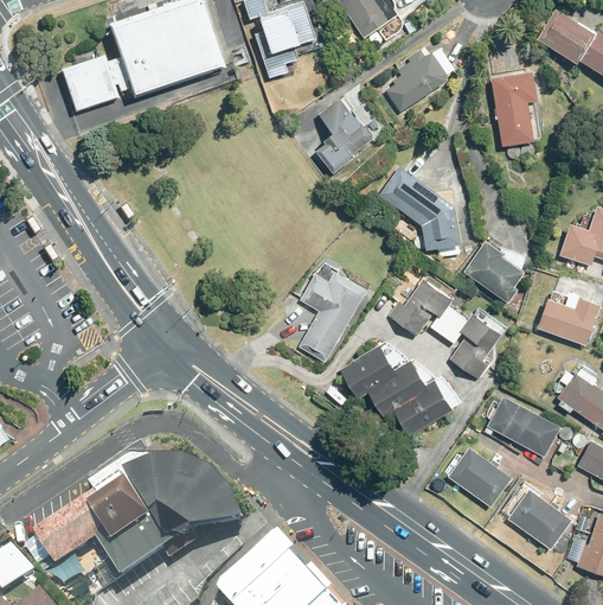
[(102,57),(63,70),(77,110),(116,96),(111,86),(119,83),(121,91),(129,89),(126,81),(133,78),(139,93),(224,62),(201,0),(179,0),(114,24),(126,55),(104,63),(102,57)]
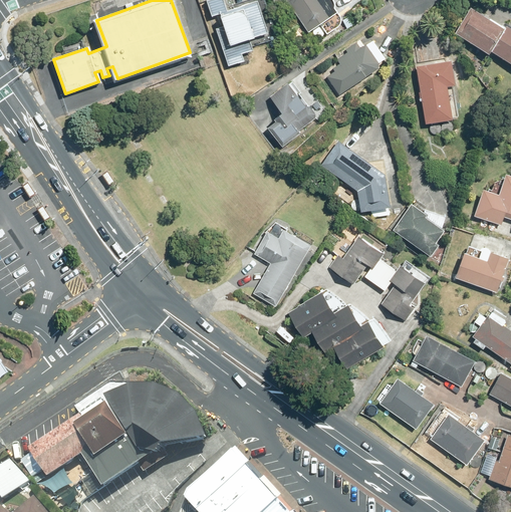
[(206,0),(211,16),(220,13),(224,26),(215,29),(227,66),(243,62),(240,54),(252,50),(251,47),(275,39),(262,0),(247,0),(226,7),(223,0),(206,0)]
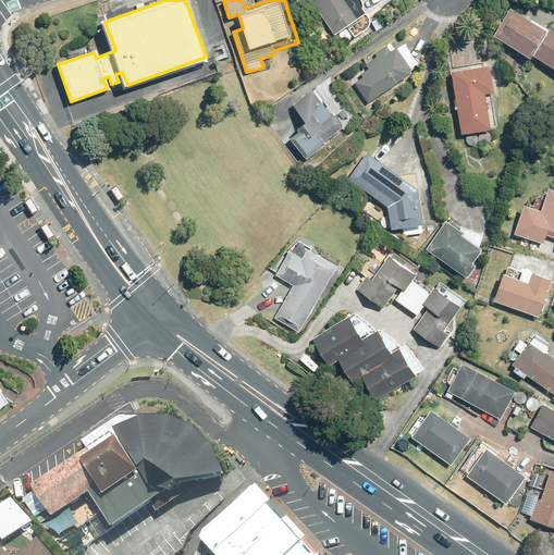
[(307,0),(309,3),(332,36),(344,27),(353,39),(367,29),(367,20),(364,14),(366,12),(361,7),(361,4),(362,2),(361,0),(307,0)]
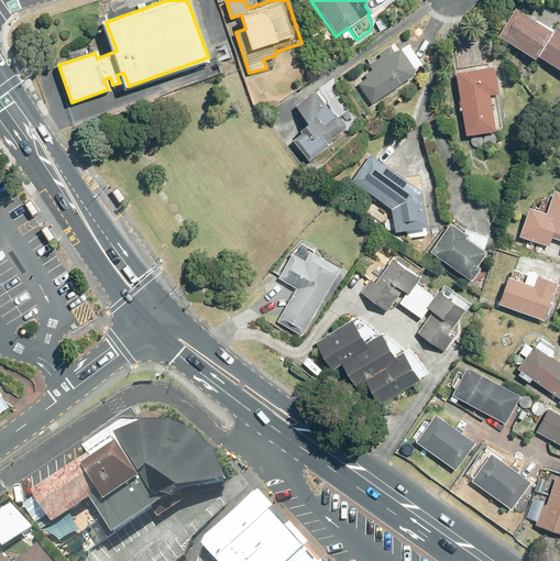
[(515,9),(498,35),(536,58),(538,57),(552,32),(515,9)]
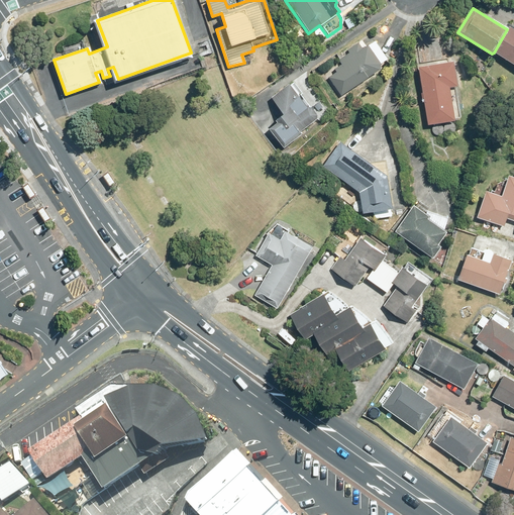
[(494,53),(513,64),(513,28),(509,26),(507,29),(494,53)]
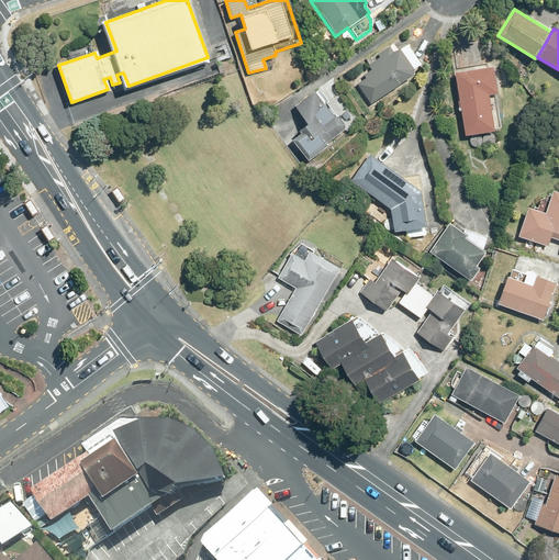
[(375,56),(377,59),(366,67),(369,73),(362,77),(364,79),(355,85),(368,104),(412,75),(413,68),(400,48),(394,52),(390,45),(375,56)]
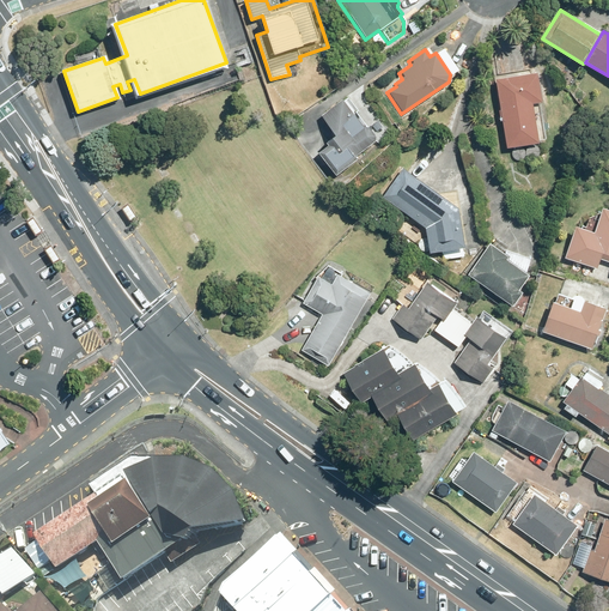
[(500,110),(498,110),(499,120),(501,120),(506,149),(539,144),(539,140),(546,139),(543,126),(536,127),(533,103),(542,102),(539,73),(495,79),(500,110)]
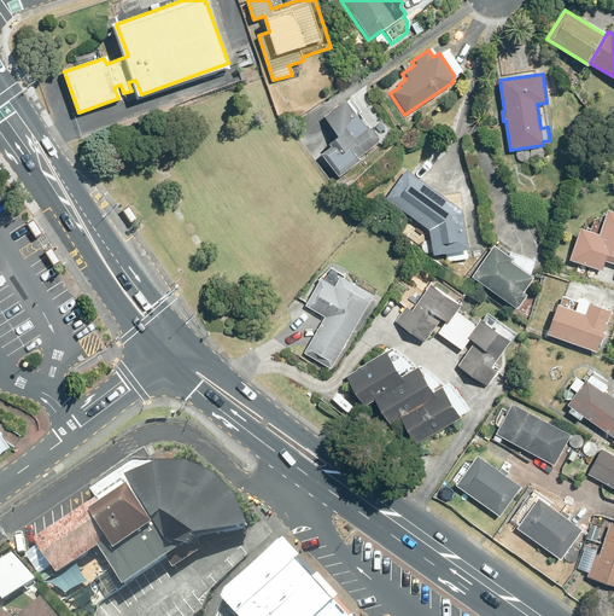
[(320,155),(339,176),(361,158),(360,157),(378,143),(378,135),(372,128),(368,128),(356,115),(358,112),(350,102),(348,104),(344,99),(323,117),(339,137),(329,144),(331,146),(320,155)]
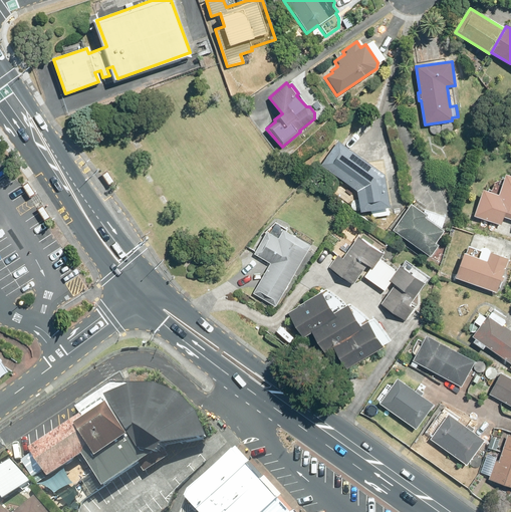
[(386,207),(390,207),(384,158),(363,160),(338,141),(320,164),(356,193),(359,212),(366,211),(367,219),(387,216),(386,207)]
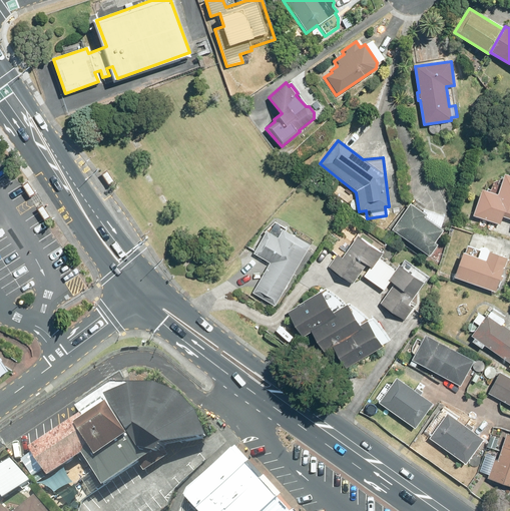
[(509,219),(509,175),(505,173),(497,194),(481,188),(472,216),(497,224),(500,216),(509,219)]
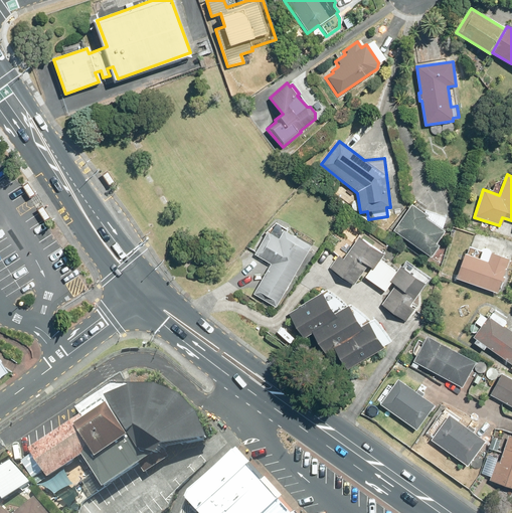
[(392,231),(431,259),(439,245),(435,243),(444,230),(442,229),(446,217),(424,209),(423,213),(411,204),(392,231)]
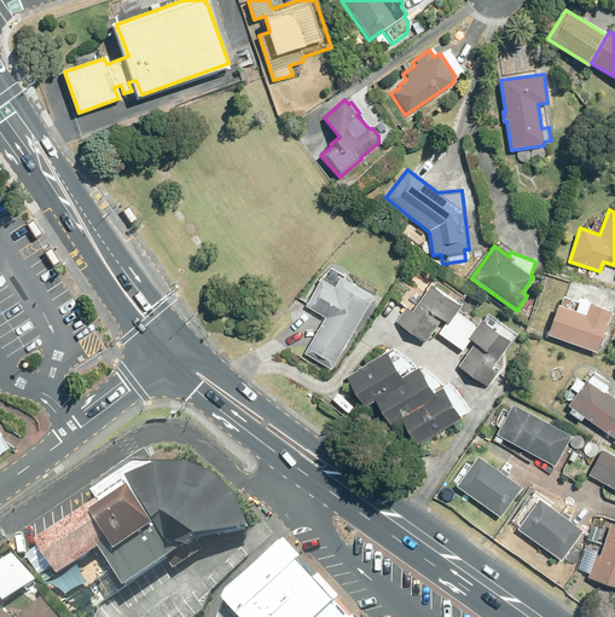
[(567,265),(563,276),(585,283),(587,272),(567,265)]
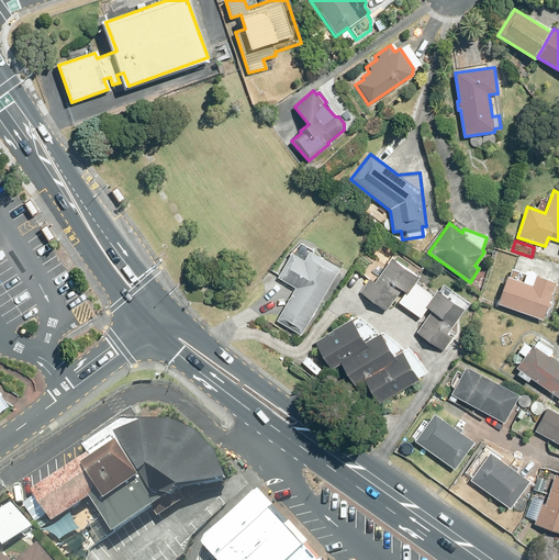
[(294,289),(275,322),(299,336),(339,268),(299,244),(288,256),(289,257),(277,278),(294,289)]
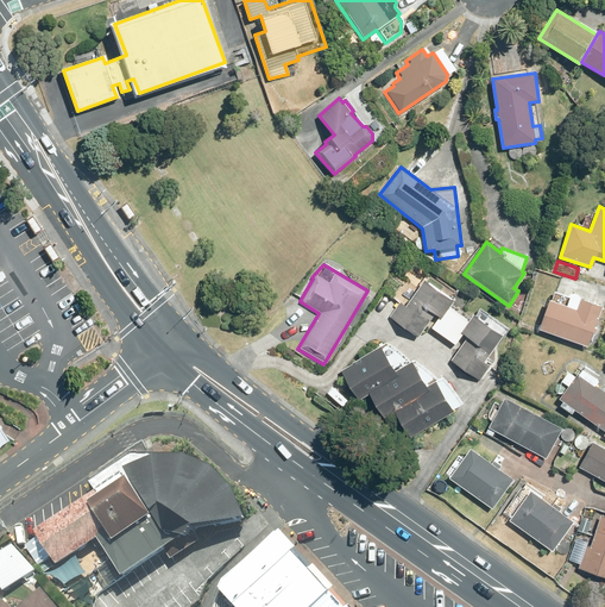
[(455,314),(447,310),(453,300),(423,281),(405,308),(397,305),(389,318),(418,338),(434,314),(439,317),(429,330),(441,337),(455,314)]
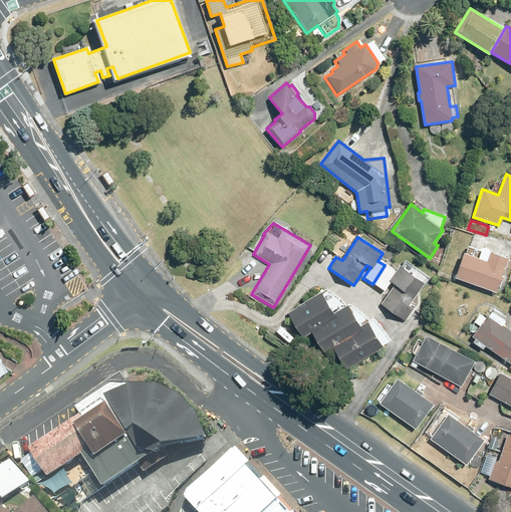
[(454,278),(495,293),(508,258),(490,252),(489,255),(480,251),(478,258),(463,253),(454,278)]
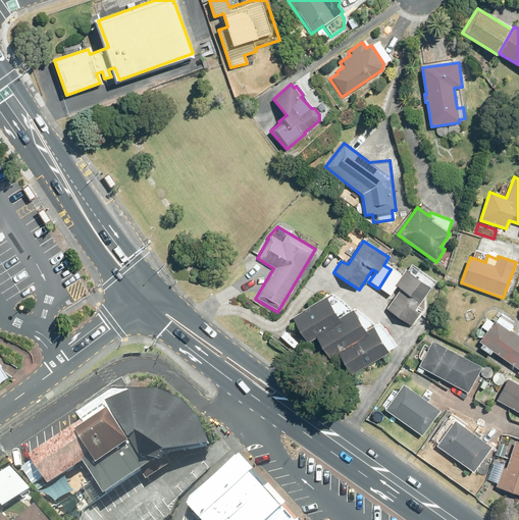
[(391,304),(386,310),(411,326),(419,313),(415,311),(430,287),(405,270),(401,276),(391,269),(378,289),(388,296),(386,300),(391,304)]
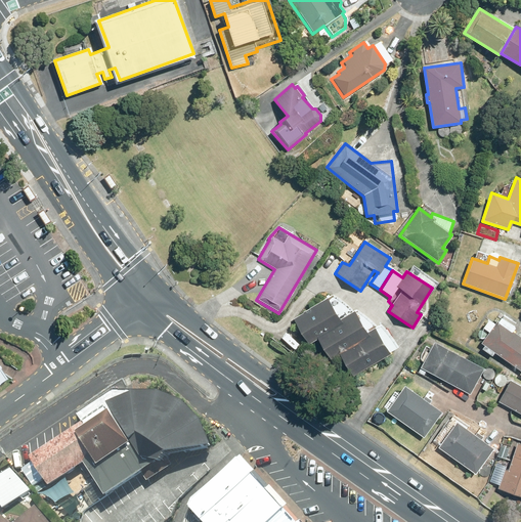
[(343,322),(341,318),(329,299),(293,319),(307,345),(318,339),(316,337),(343,322)]
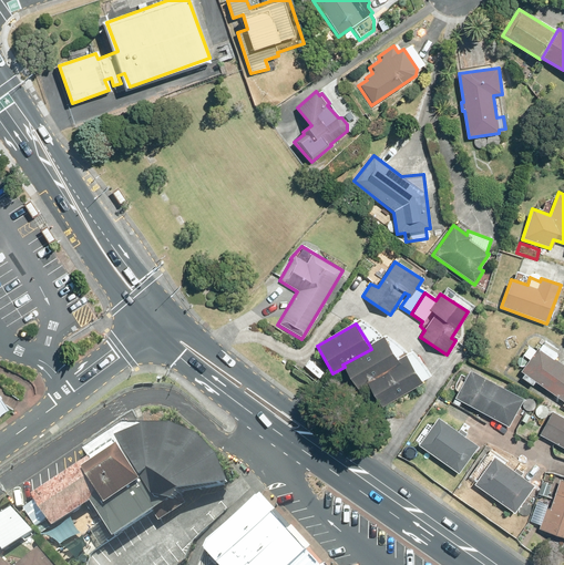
[(371,349),(342,365),(345,367),(357,390),(367,384),(367,383),(401,363),(399,359),(385,336),(369,345),(371,349)]
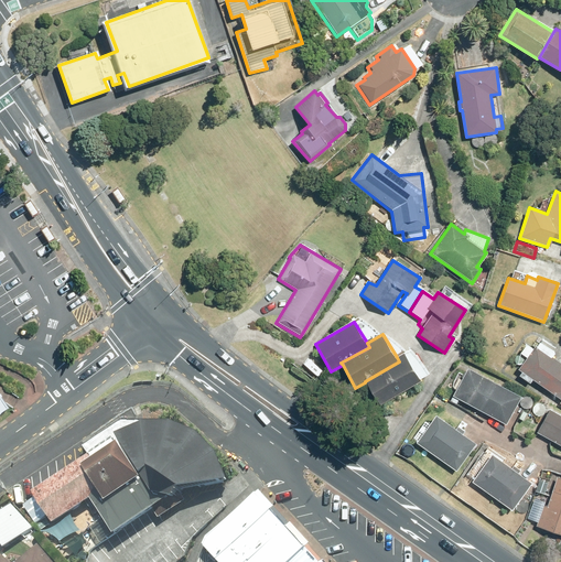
[(526,358),(517,370),(520,373),(518,377),(529,384),(530,381),(545,390),(560,365),(560,364),(549,356),(553,349),(540,341),(533,350),(526,345),(520,354),(526,358)]
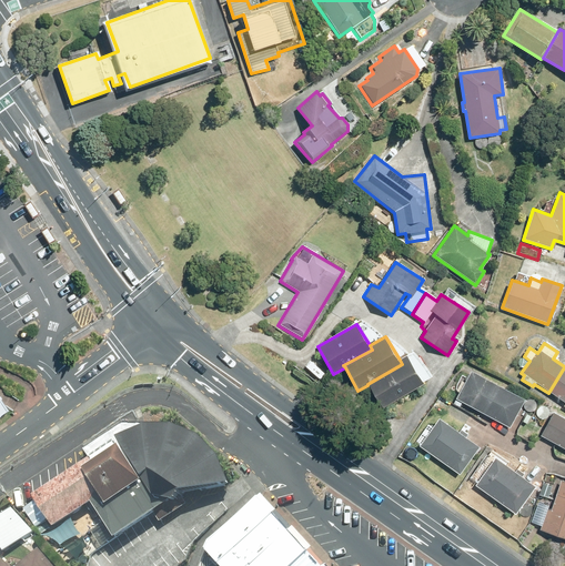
[(400,360),(402,364),(367,384),(367,385),(382,408),(424,384),(407,355),(400,360)]
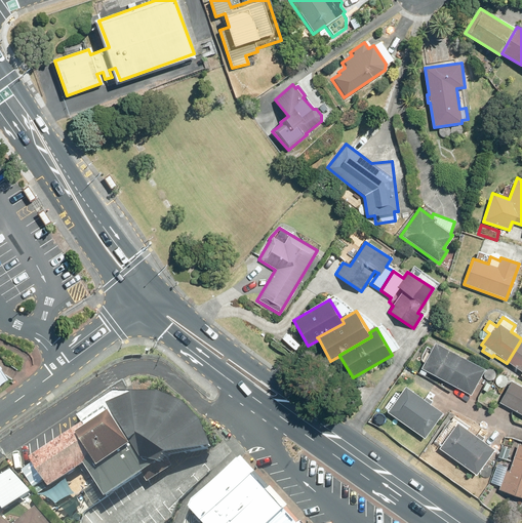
[(521,373),(519,376),(521,377),(521,339),(507,363),(521,373)]
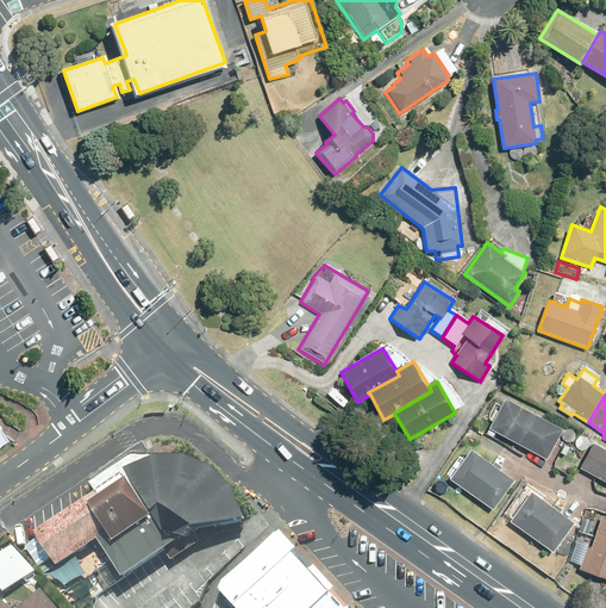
[(488,429),(545,460),(562,429),(505,398),(488,429)]
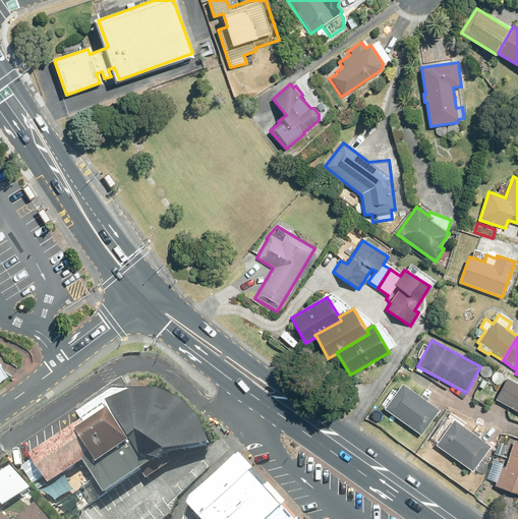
[(517,385),(506,379),(495,401),(517,412),(517,385)]
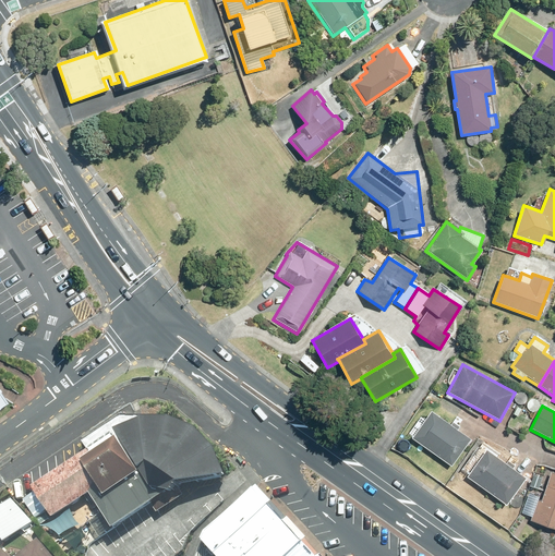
[(412,438),(411,439),(450,467),(470,439),(457,430),(459,427),(453,423),(450,425),(431,411),(423,422),(419,419),(407,435),(412,438)]
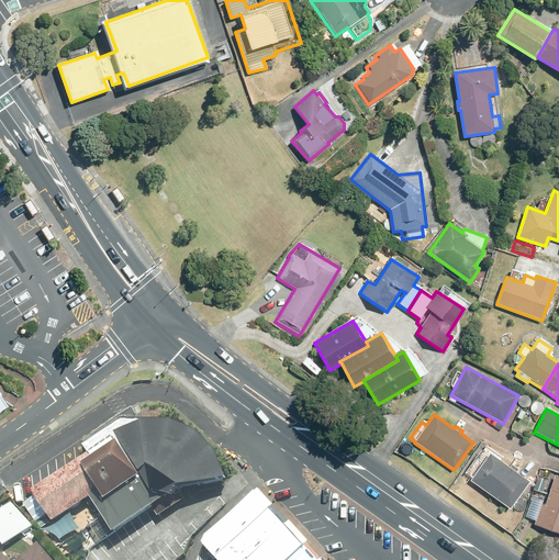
[(156,484),(187,502),(220,486),(202,448),(156,428),(123,439),(30,499),(64,530),(101,506),(108,516),(156,484)]
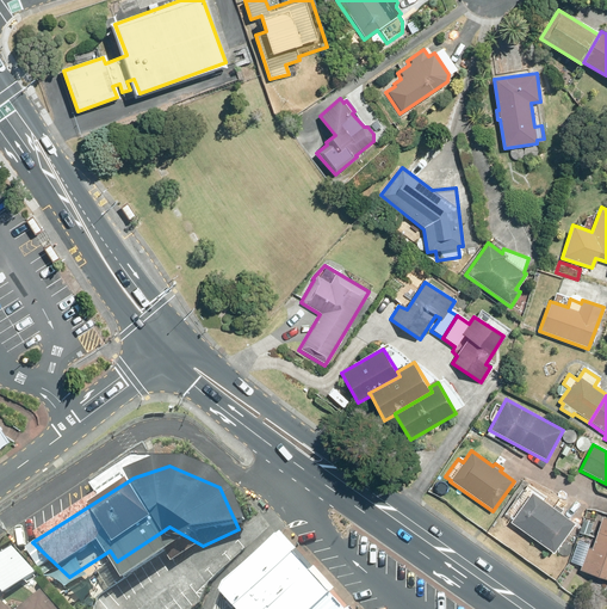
[(511,524),(552,554),(575,523),(561,514),(562,511),(555,505),(552,508),(532,493),(531,494),(524,490),(503,517),(512,523),(511,524)]
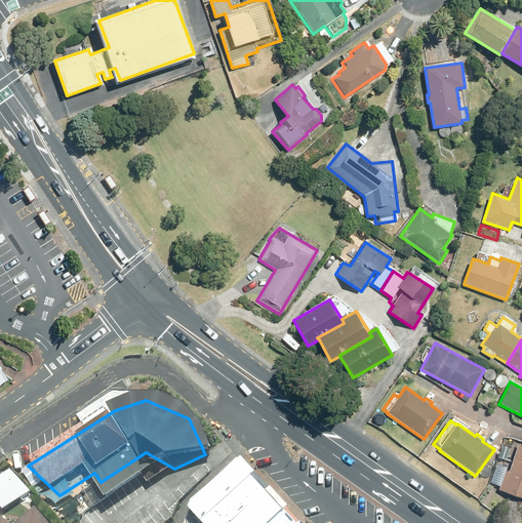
[(521,446),(518,445),(508,474),(504,472),(497,489),(521,498),(521,446)]
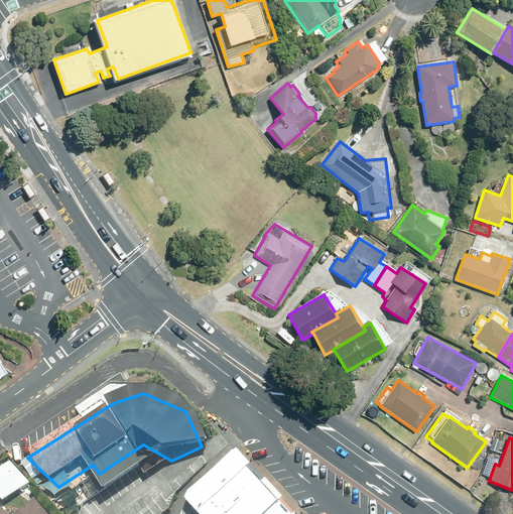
[(187,493),(185,502),(197,513),(265,513),(279,502),(232,452),(187,493)]
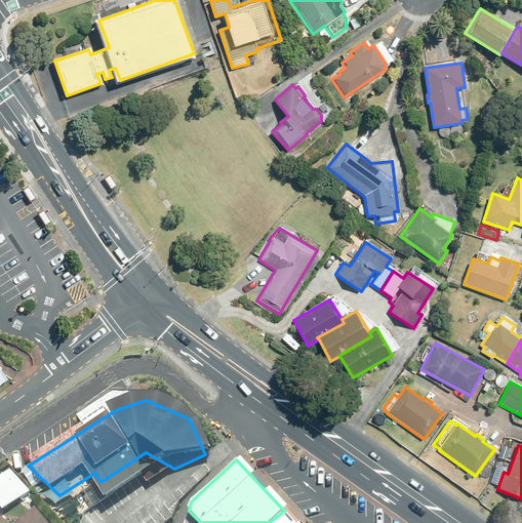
[(0,508),(2,511),(29,493),(9,471),(0,476),(0,508)]
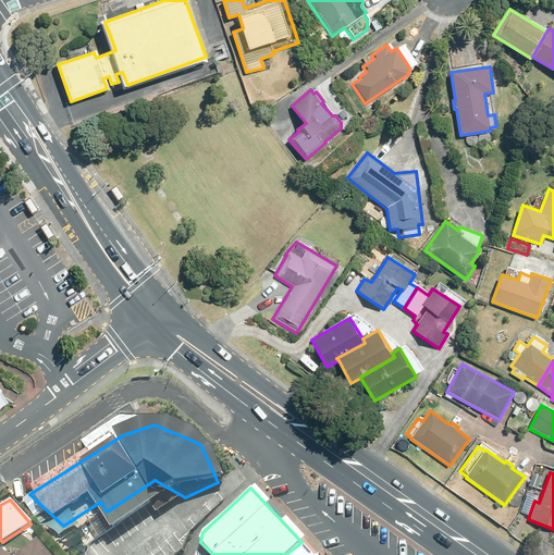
[(48,554),(35,540),(17,554),(2,554),(0,552),(0,554),(48,554)]
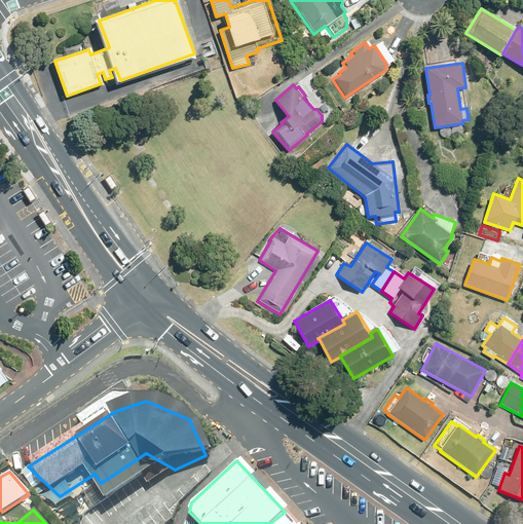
[(295,523),(285,512),(270,523),(295,523)]
